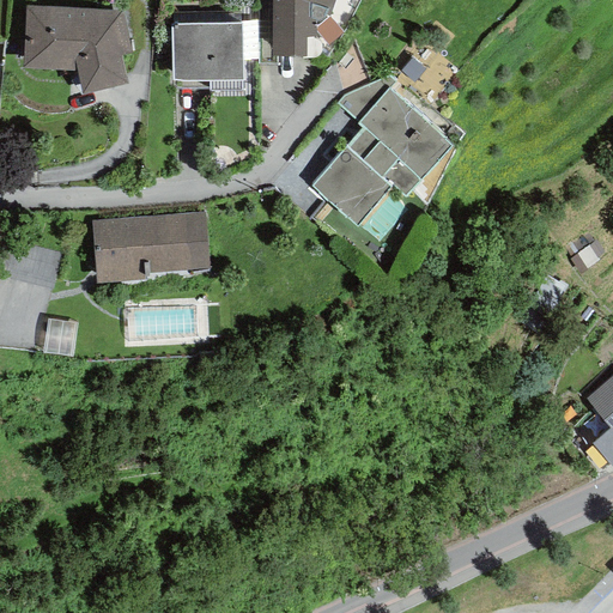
[(271,0),(271,58),(305,58),(305,37),(320,37),(328,46),(343,32),(328,17),(334,0),(271,0)]
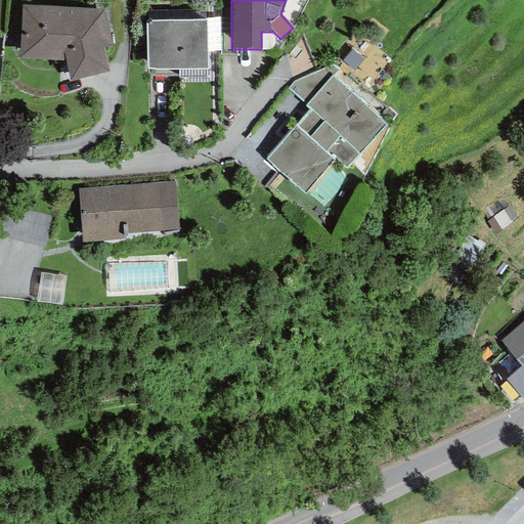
[(104,8),(22,5),(19,59),(66,60),(70,82),(108,72),(102,47),(112,46),(104,8)]
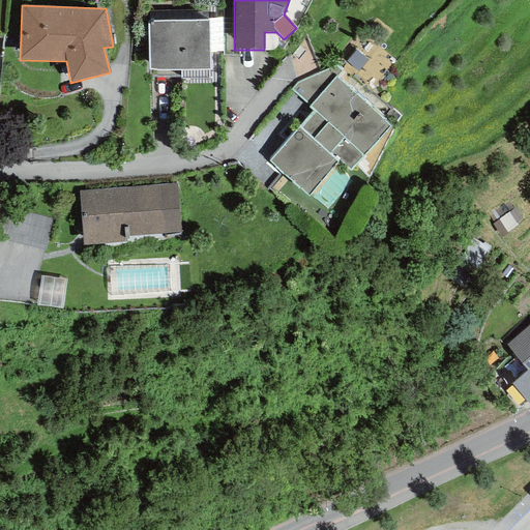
[(208,21),(147,22),(148,70),(209,69),(208,21)]
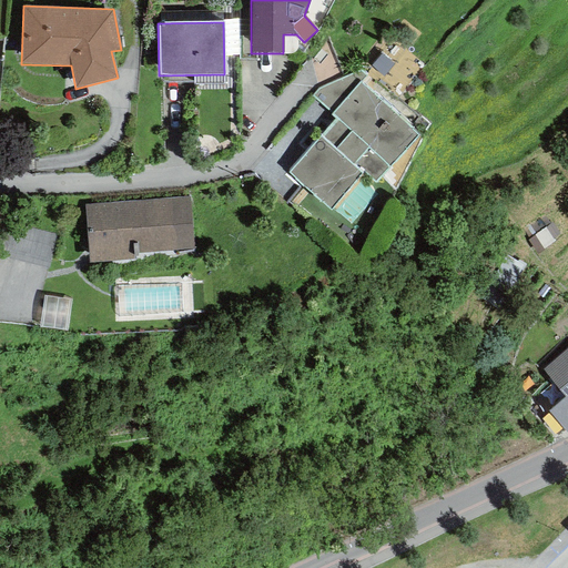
[(312,97),(333,113),(361,82),(367,75),(361,70),(317,89),(312,97)]
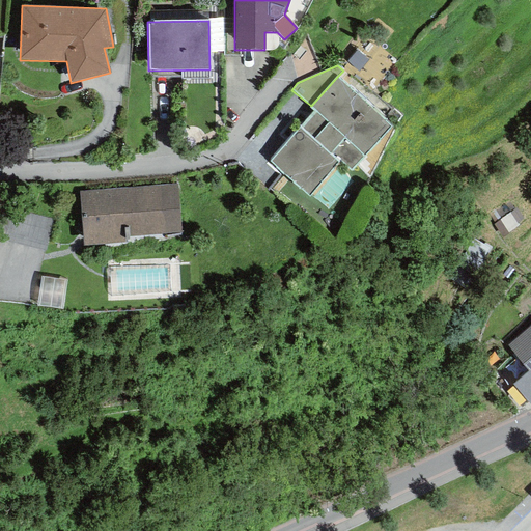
[(387,119),(337,77),(311,106),(310,108),(314,111),(270,162),(309,196),(338,160),(352,171),(365,158),(363,156),(390,127),(385,121),(387,119)]
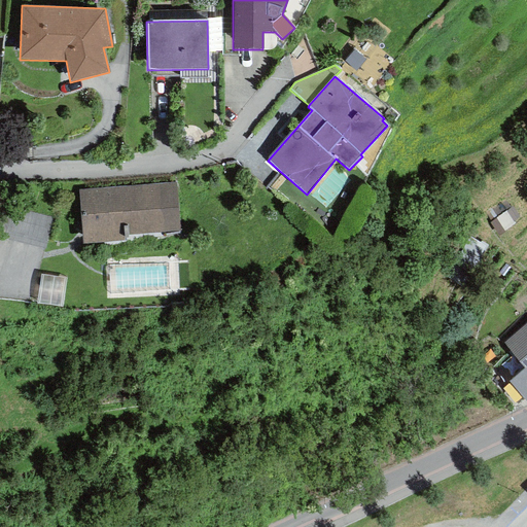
[(176,182),(78,189),(82,244),(125,240),(124,236),(180,232),(176,182)]
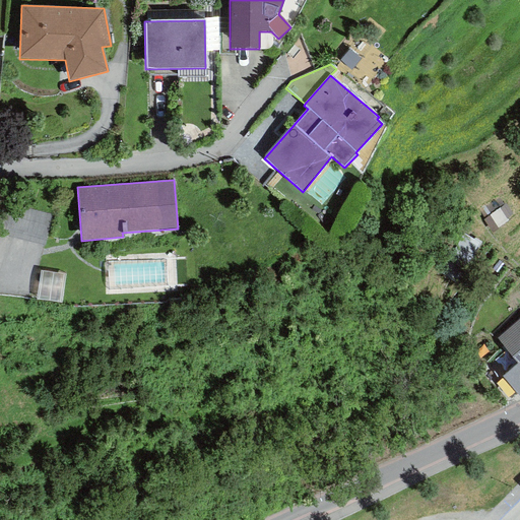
[(519,397),(519,318),(496,339),(517,363),(502,377),(519,397)]
